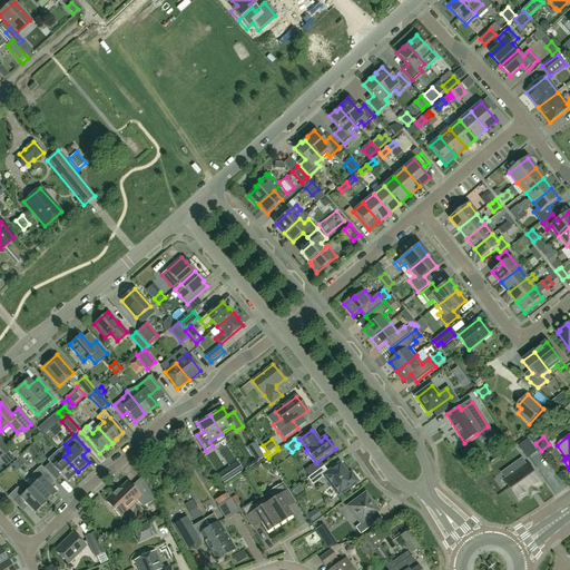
[(15,460),(7,451),(8,451),(0,440),(0,459),(6,467),(15,460)]
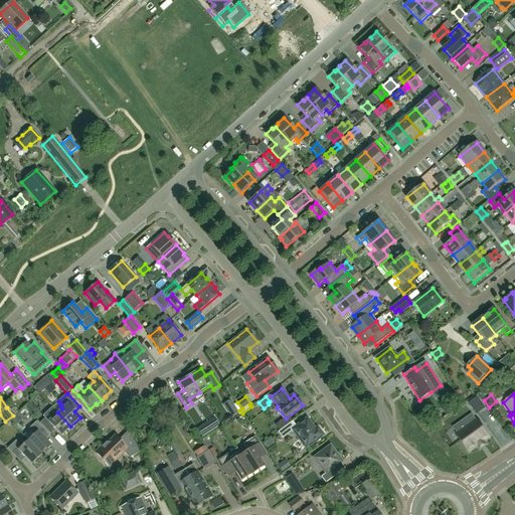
[(476,398),(469,403),(475,411),(482,406),(476,398)]
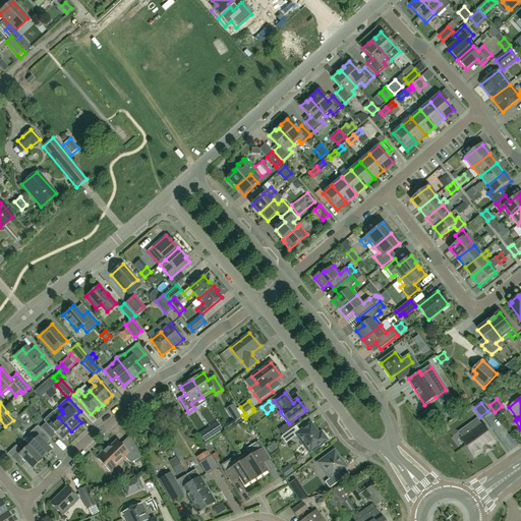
[(36,413),(31,408),(26,412),(32,417),(36,413)]
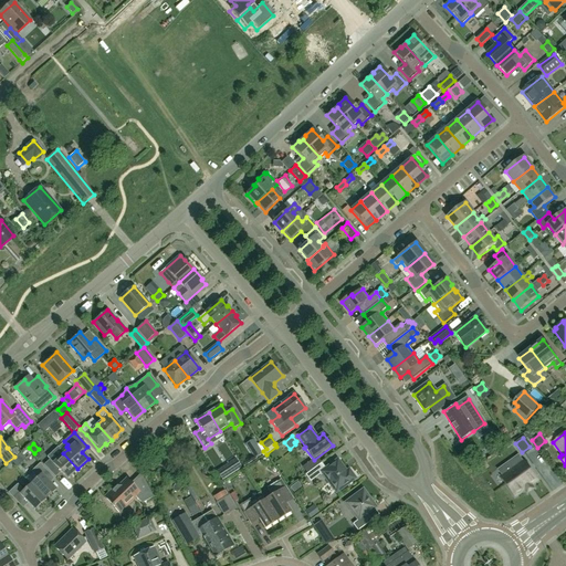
[(55,478),(61,472),(67,479),(77,469),(63,453),(58,447),(46,457),(50,460),(43,465),(55,478)]
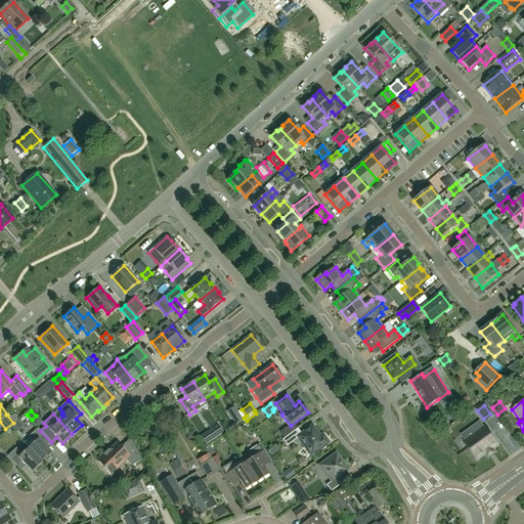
[(241,416),(232,421),(235,425),(244,420),(241,416)]
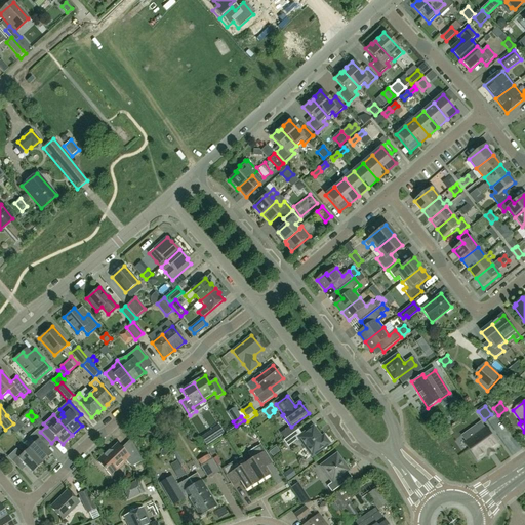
[(19,430),(15,425),(10,429),(15,434),(19,430)]
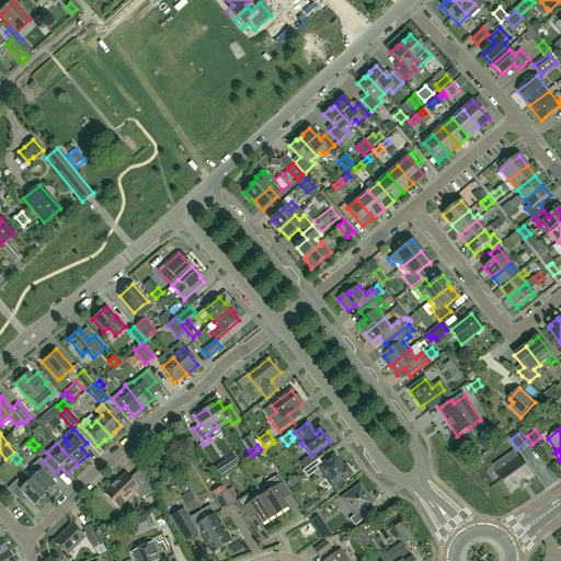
[(233,455),(215,468),(220,477),(240,464),(233,455)]
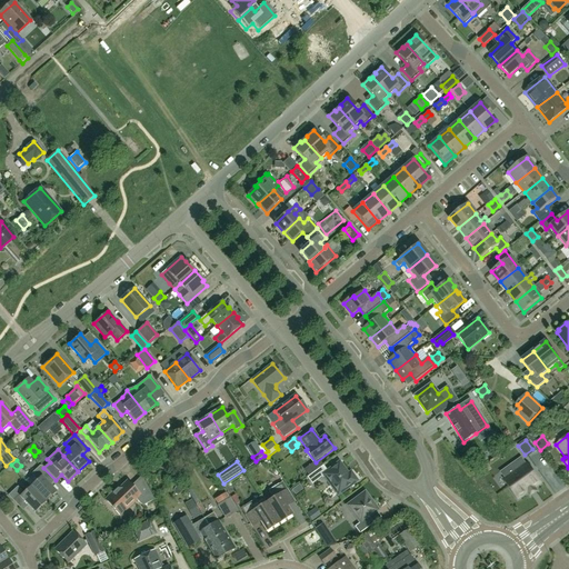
[(356,485),(356,481),(356,479),(355,478),(352,476),(351,475),(348,475),(339,462),(327,471),(323,467),(307,478),(312,485),(323,477),(338,497),(356,485)]
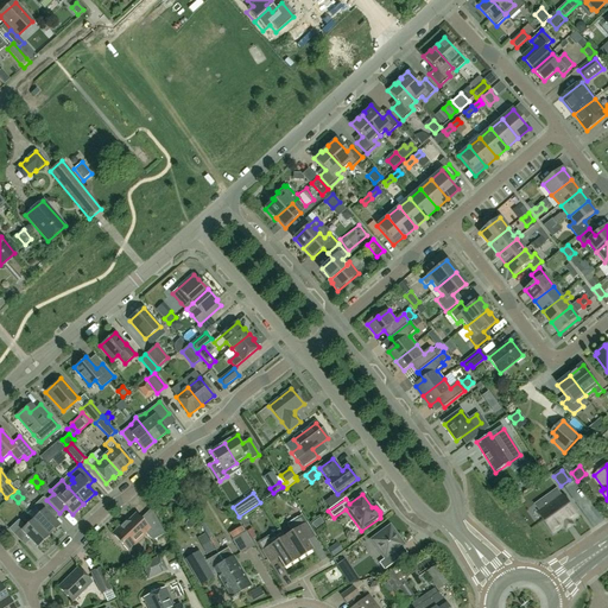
[(577,517),(563,496),(539,513),(553,533),(563,526),(564,529),(571,524),(570,521),(577,517)]
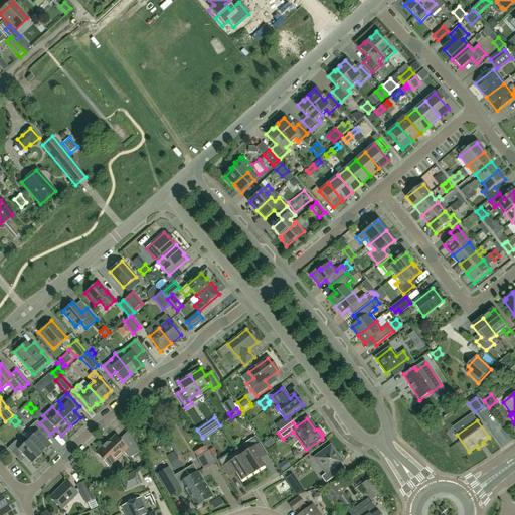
[(28,430),(33,435),(28,441),(40,455),(50,446),(44,440),(49,436),(36,421),(28,430)]
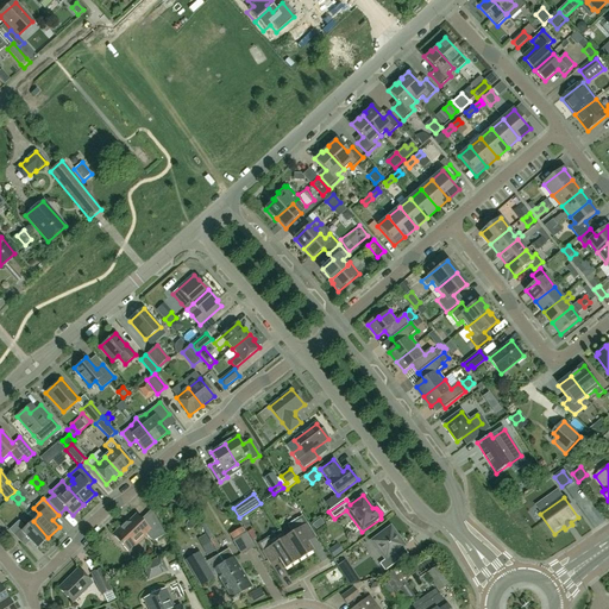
[(151,509),(140,520),(136,515),(129,522),(125,522),(113,534),(121,542),(120,544),(127,552),(146,535),(152,541),(165,535),(151,509)]
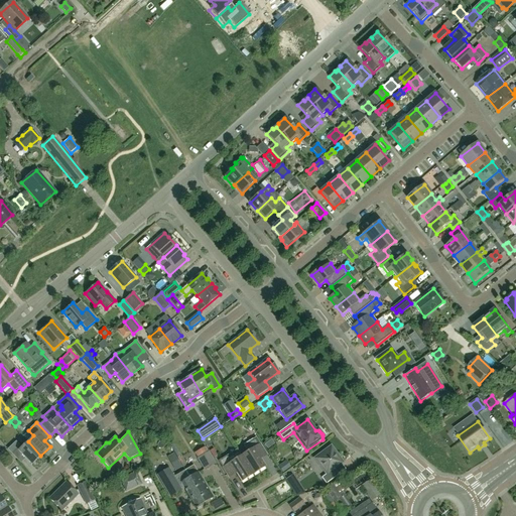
[(241,457),(253,476),(265,468),(259,459),(266,455),(256,438),(243,445),(248,453),(241,457)]
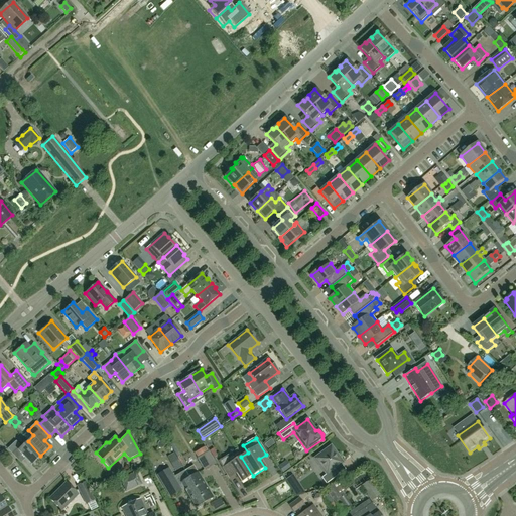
[(40,456),(28,441),(21,447),(16,441),(7,449),(18,461),(23,456),(31,465),(40,456)]
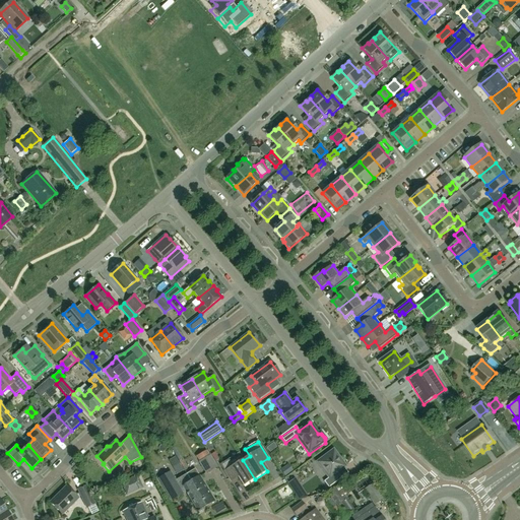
[(336,474),(345,467),(334,451),(317,463),(329,479),(324,482),(329,489),(340,480),(336,474)]
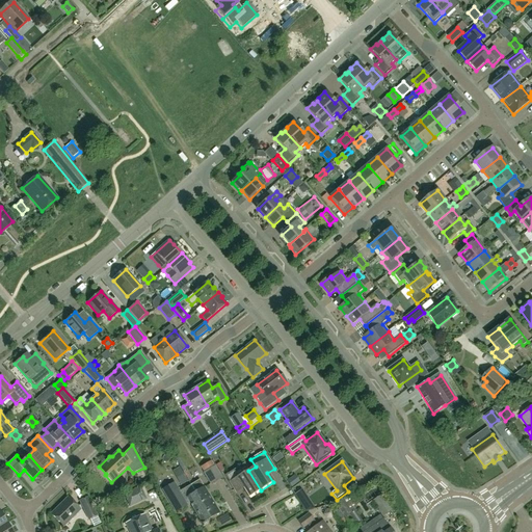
[(178,464),(188,482),(191,480),(185,470),(186,470),(181,462),(178,464)]
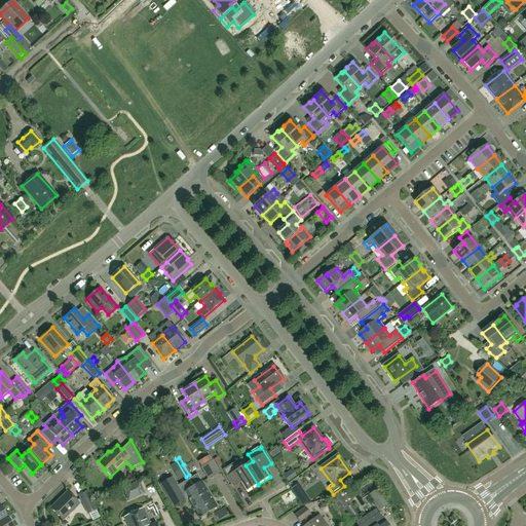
[(212,461),(200,467),(209,480),(220,474),(213,460),(212,461)]
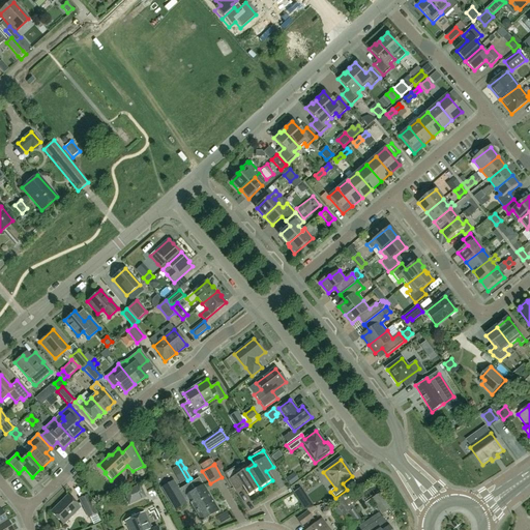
[(172,470),(180,484),(186,480),(178,466),(172,470)]
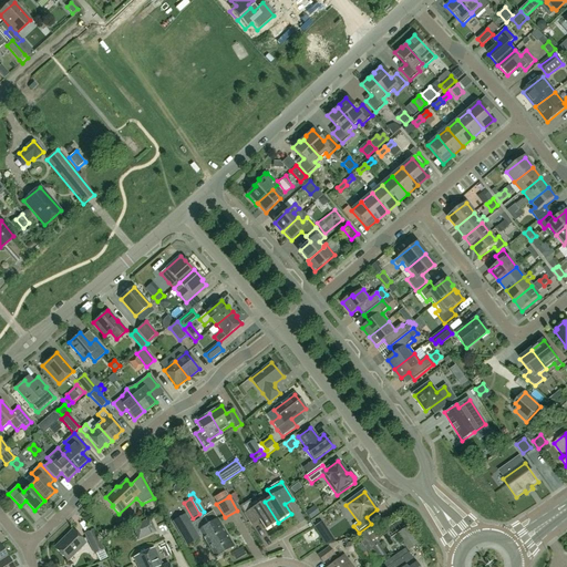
[(278,523),(265,502),(253,509),(248,502),(239,507),(250,524),(258,519),(265,531),(278,523)]
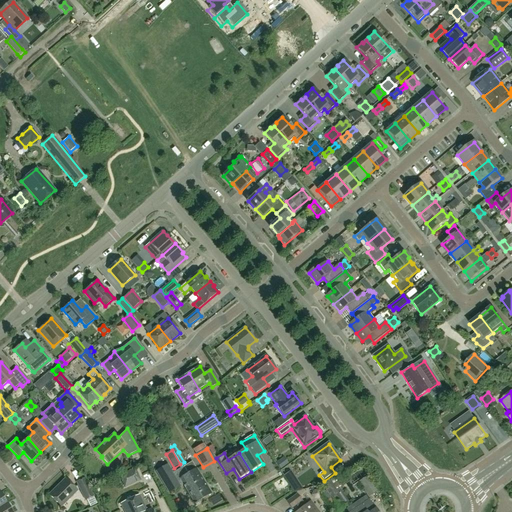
[(280,470),(289,464),(284,457),(276,463),(280,470)]
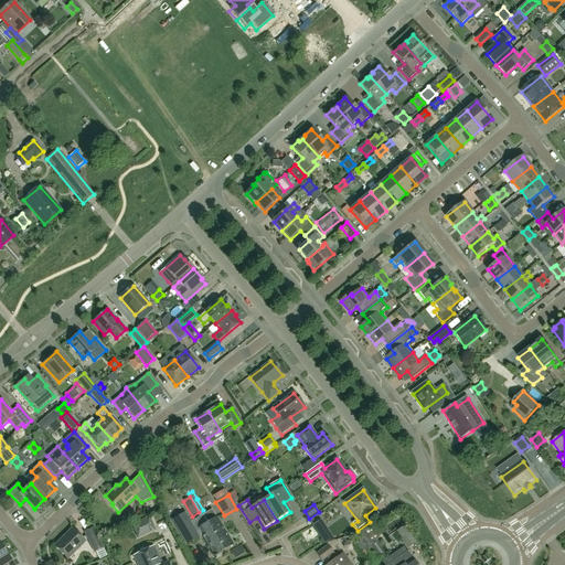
[(202,515),(223,551),(233,545),(216,518),(212,510),(202,515)]
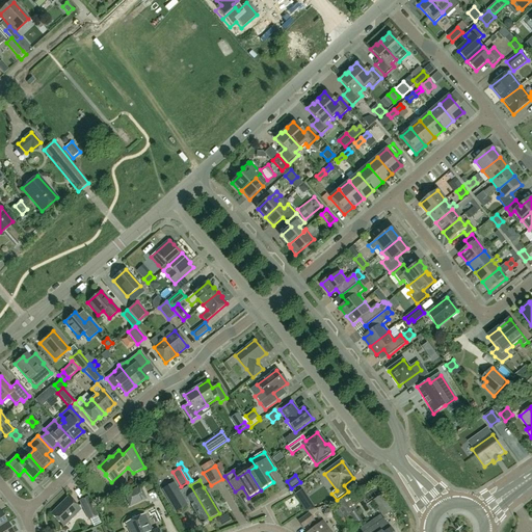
[(210,519),(190,485),(180,491),(175,482),(161,490),(176,513),(190,504),(202,524),(210,519)]
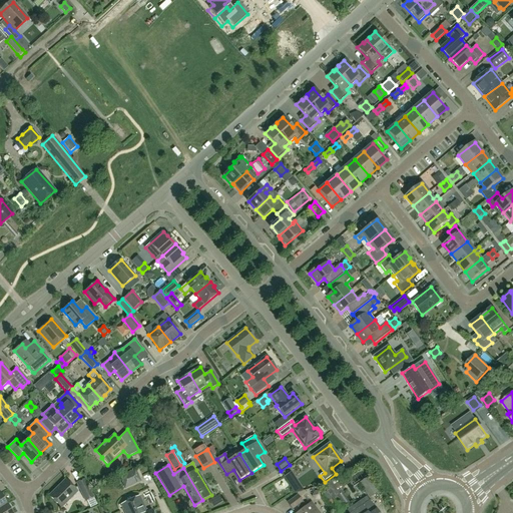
[(125,489),(140,482),(134,470),(119,478),(125,489)]
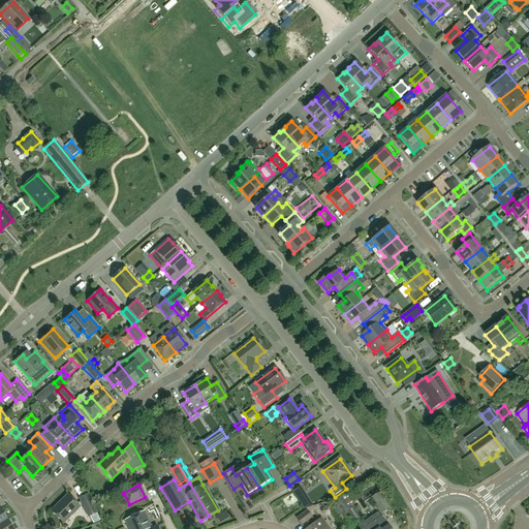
[(301,487),(292,492),(304,508),(313,506),(301,487)]
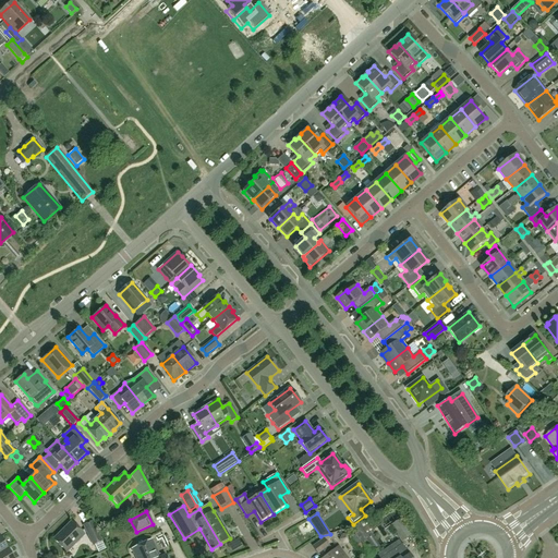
[(411,536),(400,519),(389,526),(401,543),(411,536)]
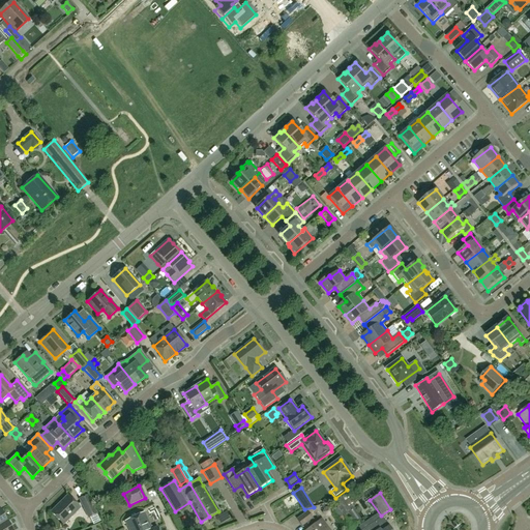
[(358,527),(359,529),(390,529),(386,524),(382,518),(381,518),(379,513),(362,524),(360,521),(361,520),(352,507),(355,505),(349,494),(336,500),(340,505),(332,510),(347,529),(355,529),(352,526),(357,523),(359,526),(358,527)]
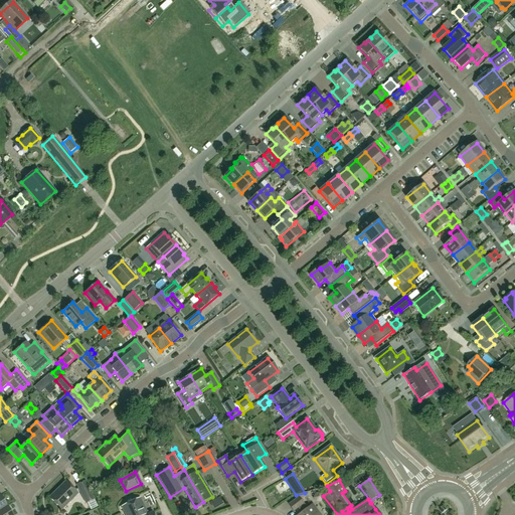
[(76,486),(86,504),(95,500),(86,481),(76,486)]
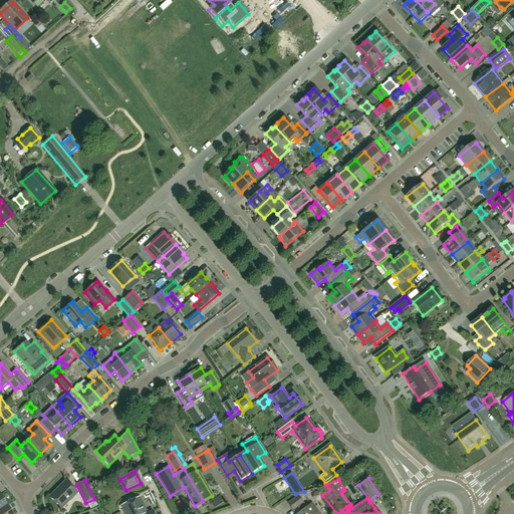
[(49,497),(61,508),(77,492),(65,481),(49,497)]
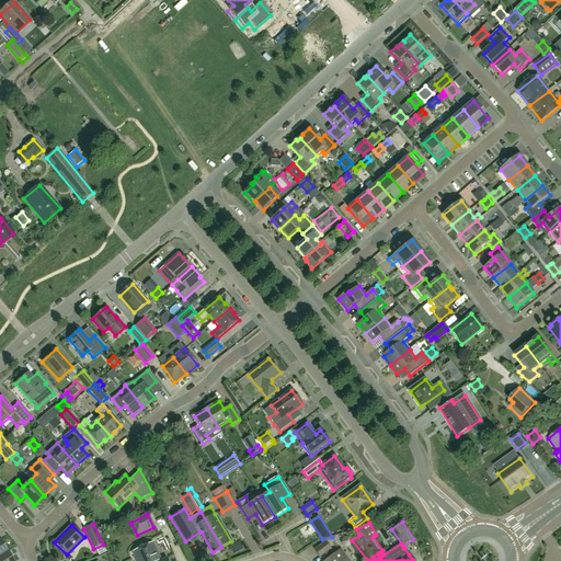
[(343,538),(341,542),(344,547),(350,546),(351,541),(347,537),(343,538)]
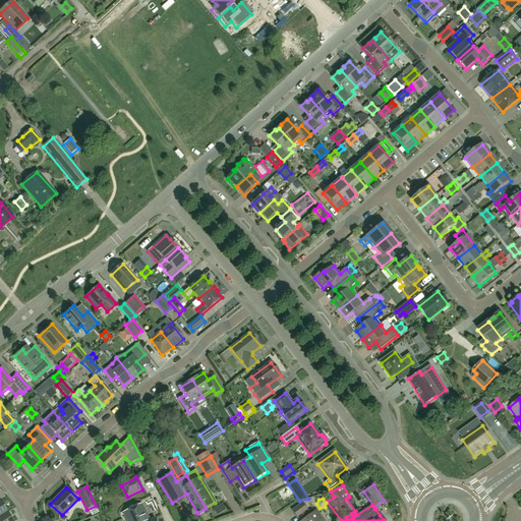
[(291,510),(296,518),(307,510),(302,503),(291,510)]
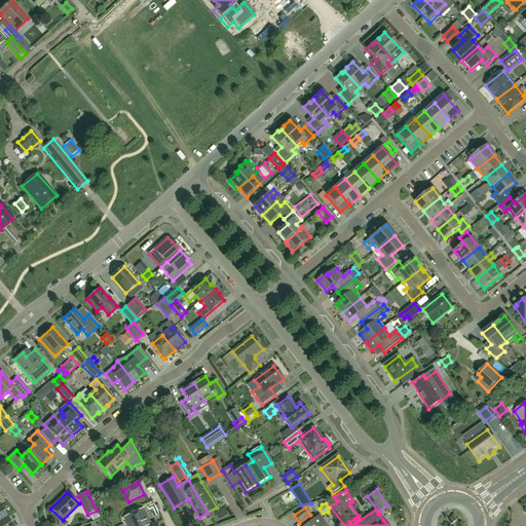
[(143,509),(124,518),(127,525),(157,525),(156,523),(151,525),(143,509)]
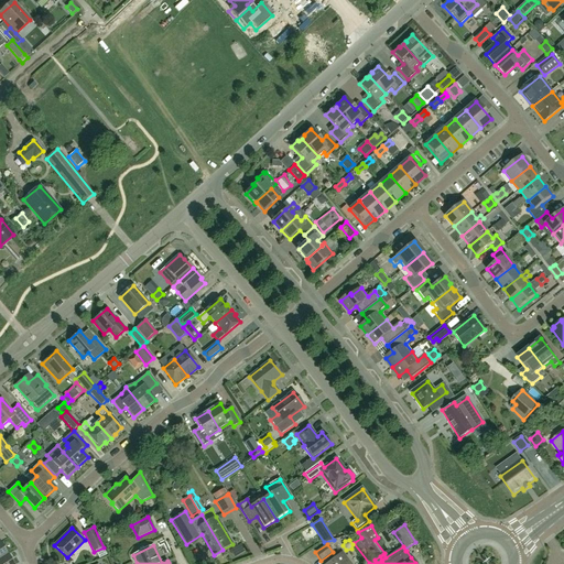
[(334,553),(327,557),(329,562),(326,563),(350,563),(343,553),(337,556),(334,553)]
